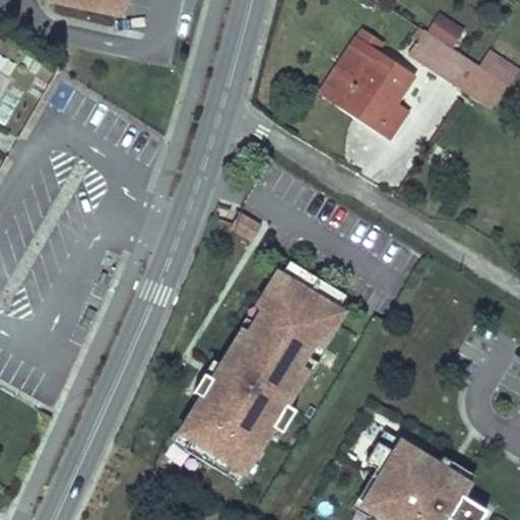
[(52,0),(115,12),(116,0),(52,0)]
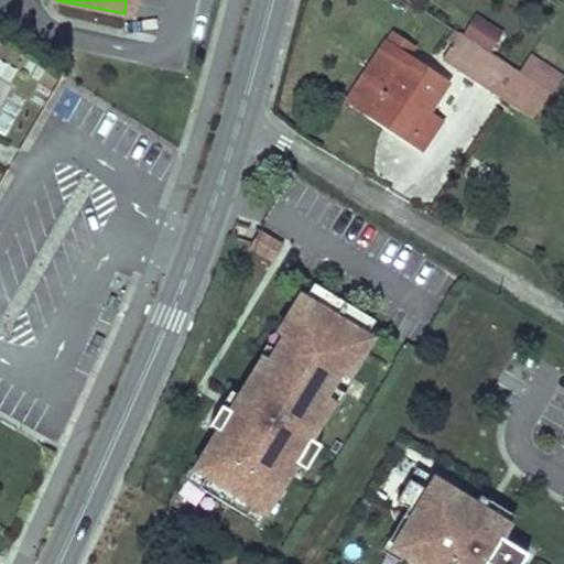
[(127,0),(125,13),(133,15),(136,0),(127,0)]
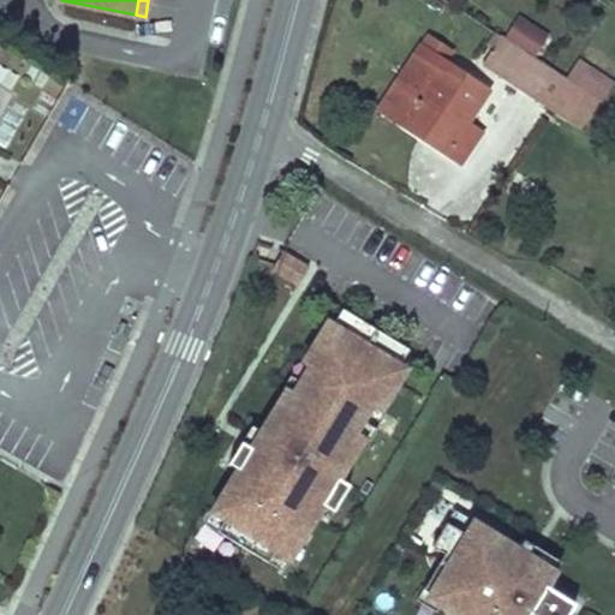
[(598,93),(500,29),(493,41),(499,45),(488,64),(579,121),(598,93)]
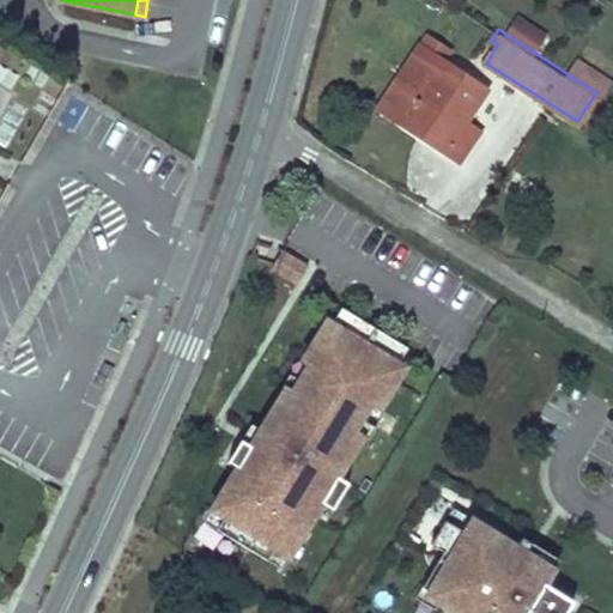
[(431,36),(424,46),(443,59),(450,49),(431,36)]
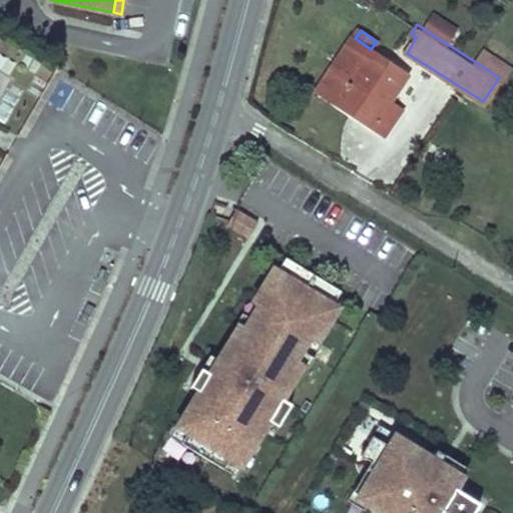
[(357,113),(389,134),(404,110),(391,101),(409,74),(371,49),(355,38),(326,82),(363,106),(357,113)]
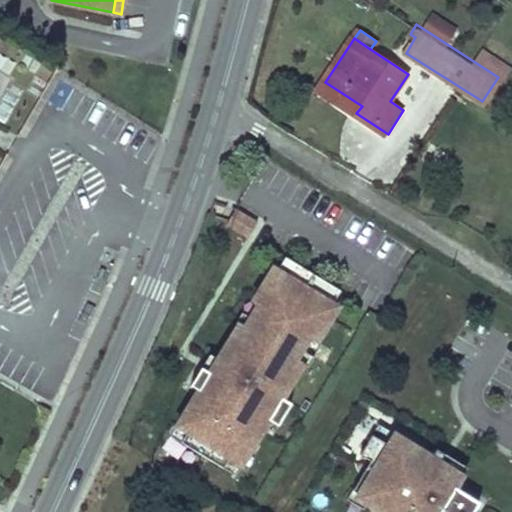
[(325,82),(320,90),(356,113),(362,106),(325,82)]
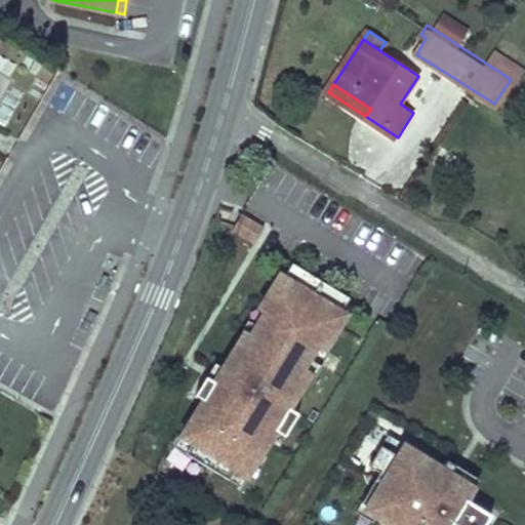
[(250,247),(264,225),(242,211),(229,234),(250,247)]
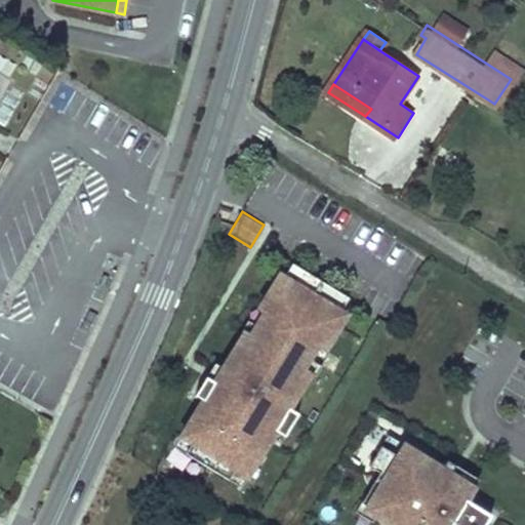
[(328,329),(349,295),(293,261),(272,296),(268,293),(253,317),(258,320),(245,341),(240,338),(225,363),(216,375),(209,370),(197,392),(206,397),(183,434),(192,440),(186,451),(228,477),(235,467),(247,474),(270,437),(279,443),(292,420),(284,414),(306,378),(298,374),(312,352),(319,357),(333,333),(328,329)]
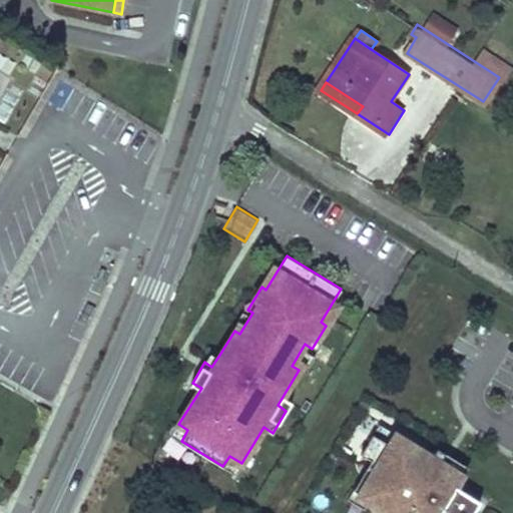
[(239,334),(252,313),(247,310),(244,309),(231,330),(234,331),(239,334)]
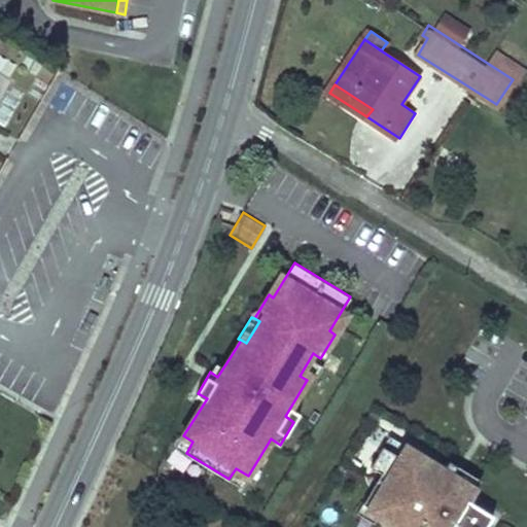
[(320,358),(313,353),(300,376),(307,380),(313,383),(325,361),(320,358)]
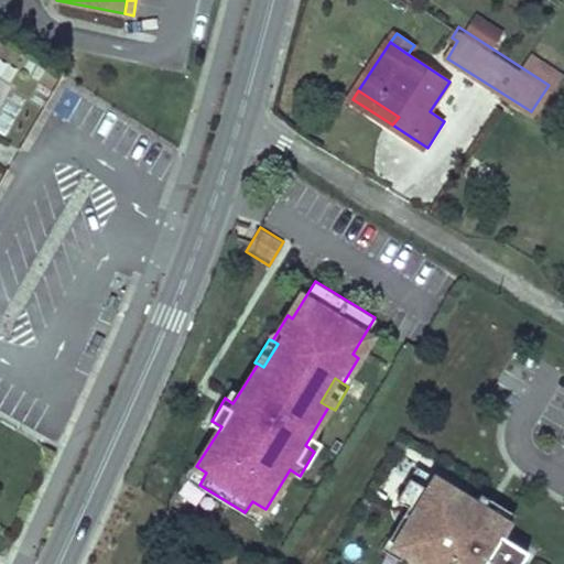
[(225,398),(232,403),(241,390),(234,384),(225,398)]
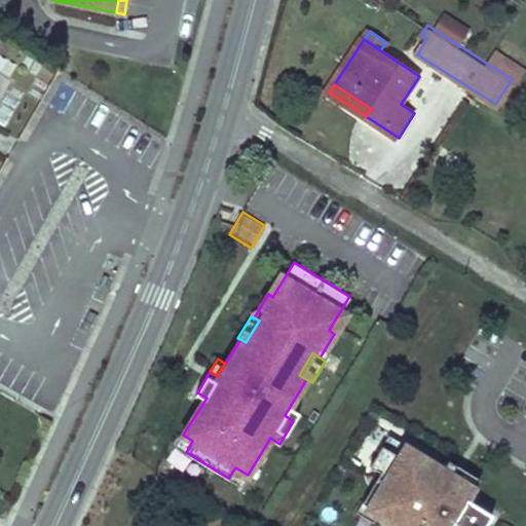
[(192,441),(183,435),(176,446),(186,452),(192,441)]
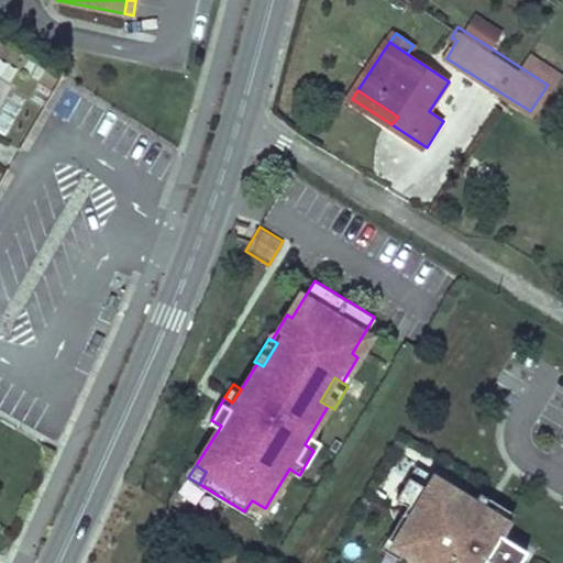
[(416,465),(408,477),(427,487),(433,475),(416,465)]
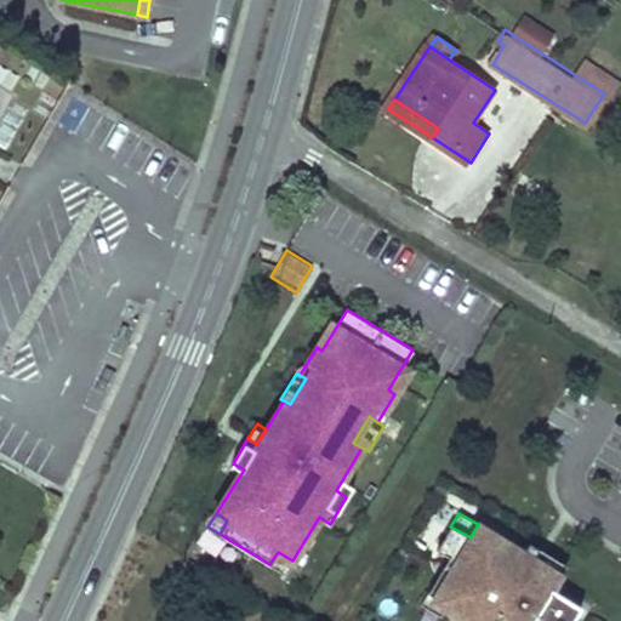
[(449,558),(427,593),(446,605),(444,609),(462,620),(573,620),(581,607),(552,590),(560,574),(523,552),(478,524),(471,537),(450,527),(437,550),(449,558)]
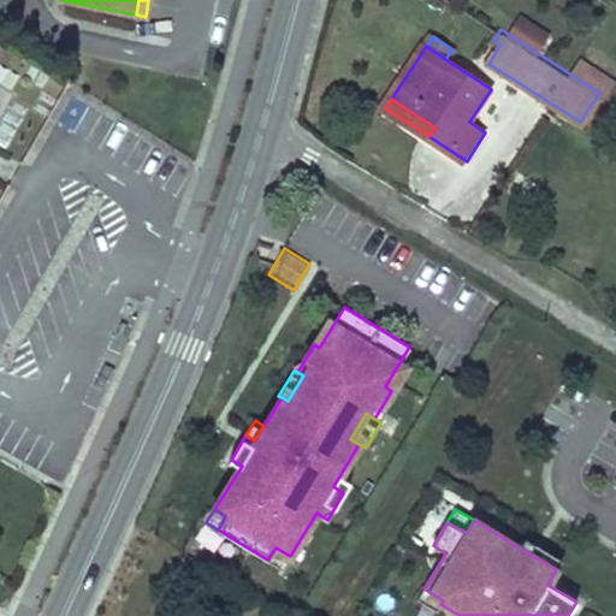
[(519,548),(556,569),(566,555),(527,532),(519,548)]
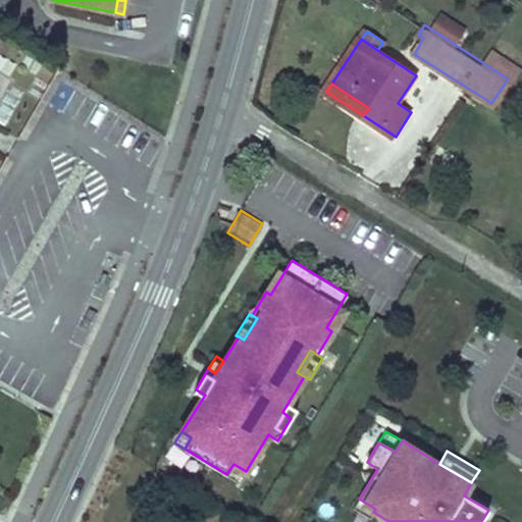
[(240,481),(246,471),(233,464),(226,474),(240,481)]
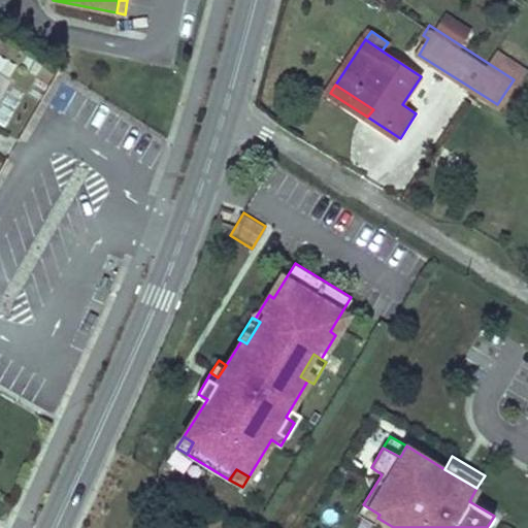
[(380,515),(363,504),(358,514),(374,523),(380,515)]
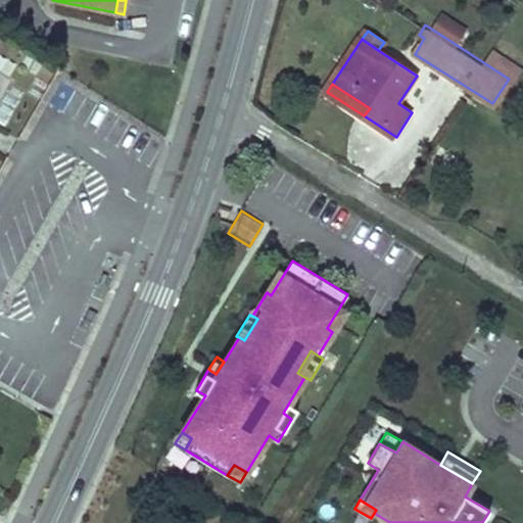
All buildings are outlined.
